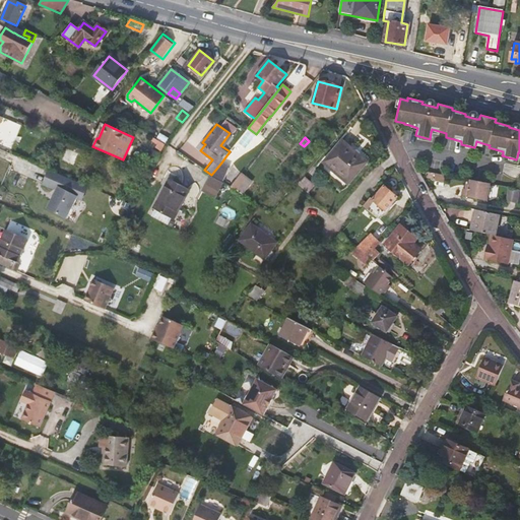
[(165,144),(153,138),(152,141),(157,144),(160,147),(159,149),(161,150),(165,144)]
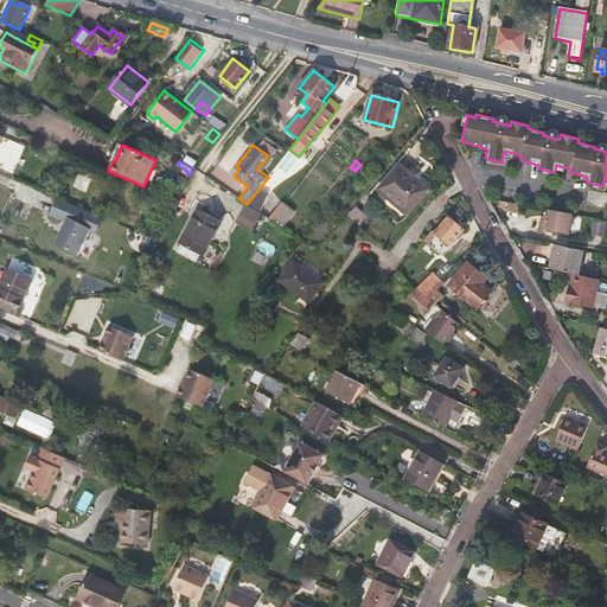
[(428,189),(400,165),(378,190),(407,213),(428,189)]
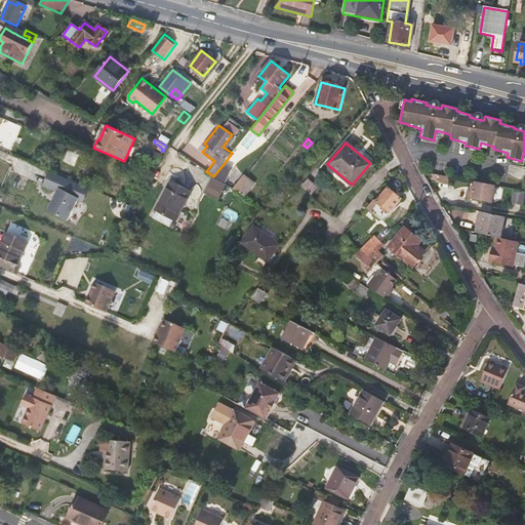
[(162,155),(155,151),(150,160),(157,164),(162,155)]
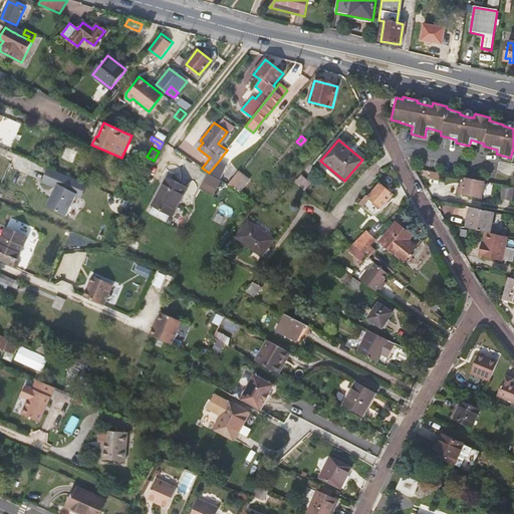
[(227,168),(219,161),(209,173),(221,181),(227,168)]
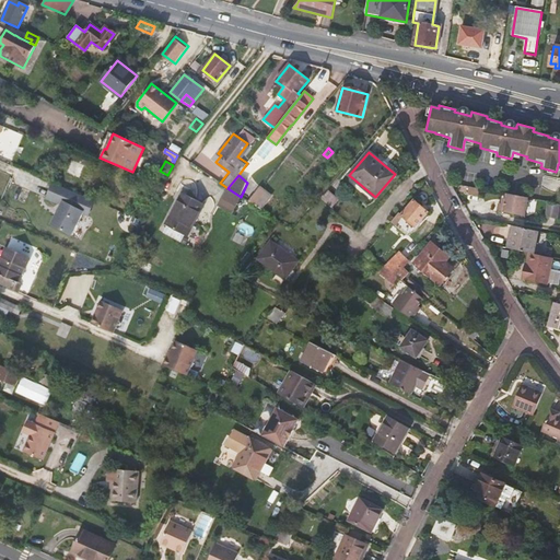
[(66,189),(54,184),(47,199),(61,205),(53,226),(73,235),(83,213),(88,216),(94,200),(66,189)]
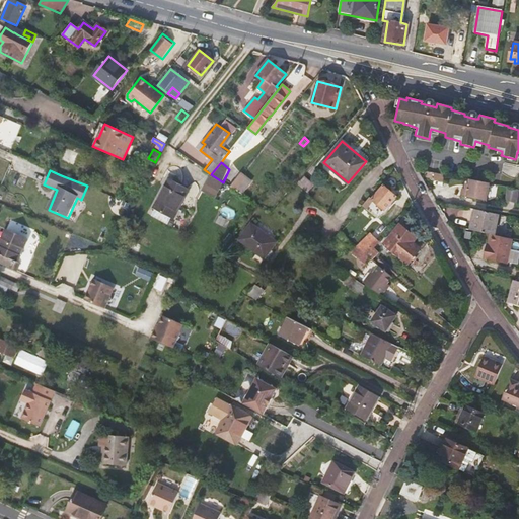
[(251,181),(240,173),(229,187),(232,189),(241,194),(251,181)]
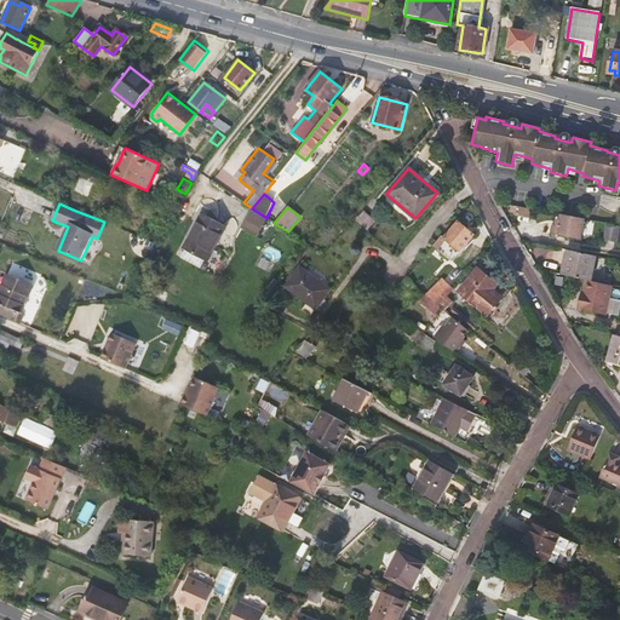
[(258,237),(268,219),(250,211),(240,228),(258,237)]
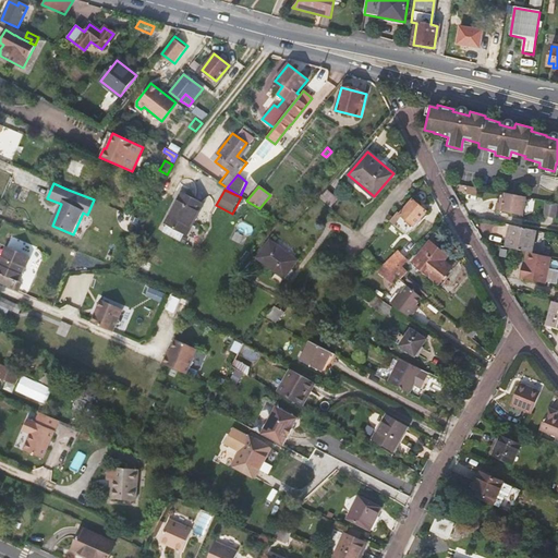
[(337,198),(327,190),(320,198),(330,206),(337,198)]
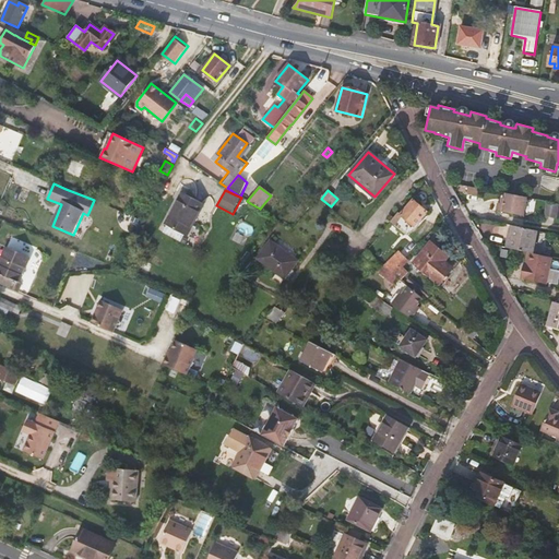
[(507,193),(506,198),(504,203),(501,202),(497,202),(497,206),(496,211),(523,216),(526,197),(523,197),(515,194),(507,193)]
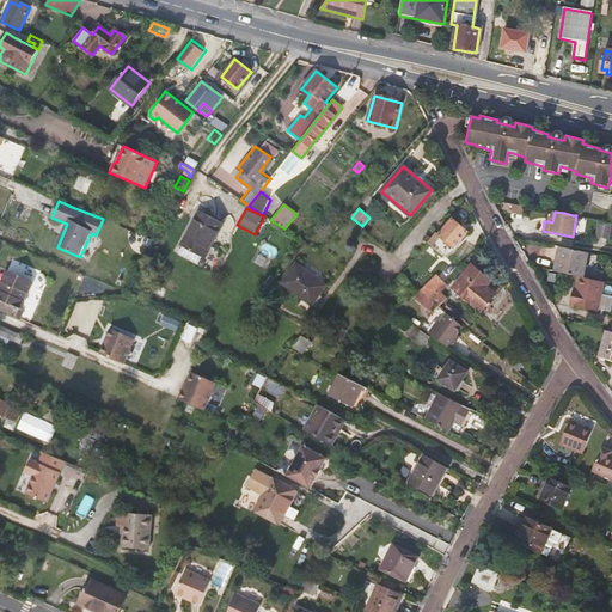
[(199,222),(194,221),(181,245),(204,258),(222,224),(203,213),(199,222)]
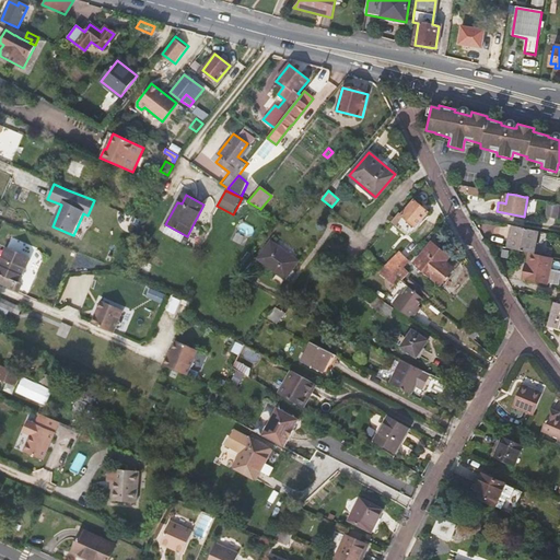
[(401,216),(398,213),(392,222),(407,235),(428,211),(415,200),(401,216)]
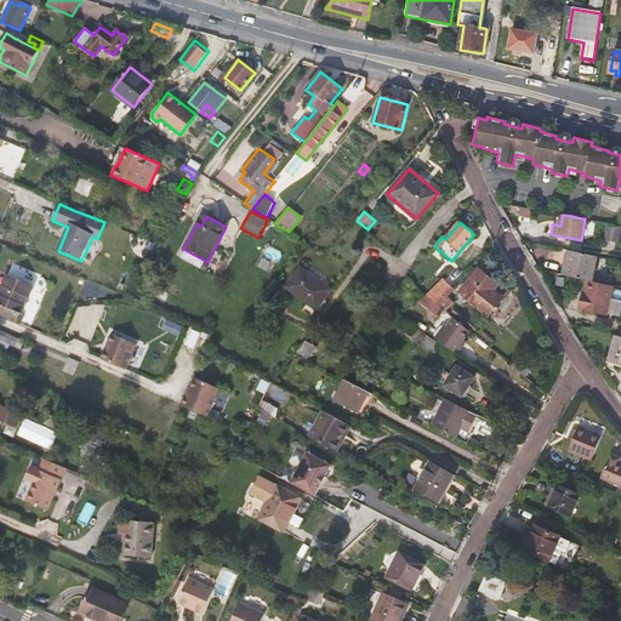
[(616,238),(619,224),(610,223),(608,237),(616,238)]
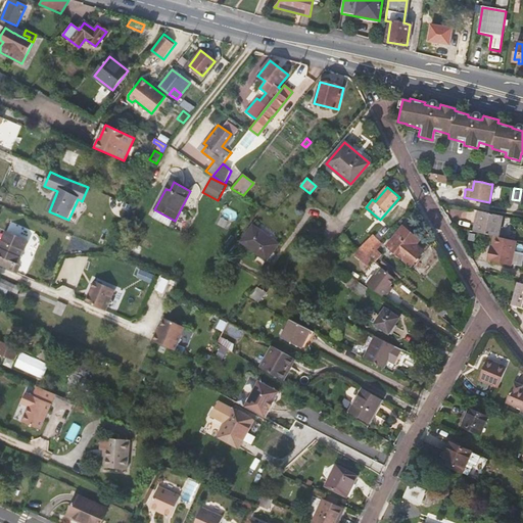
[(495,236),(497,237),(503,216),(492,214),(478,210),(474,232),(495,236)]
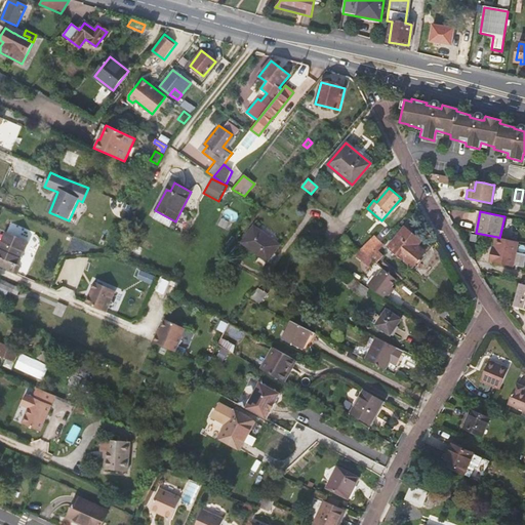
[(279,245),(253,227),(242,243),(260,256),(257,261),(264,267),(268,261),(279,245)]
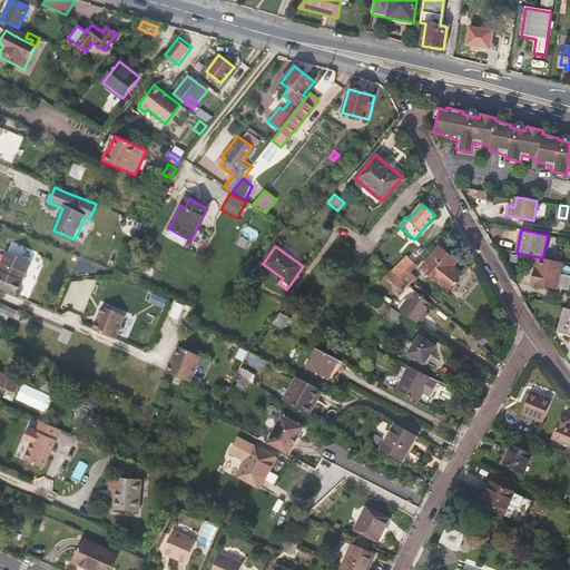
[(457,262),(440,248),(423,268),(448,291),(461,274),(452,266),(457,262)]
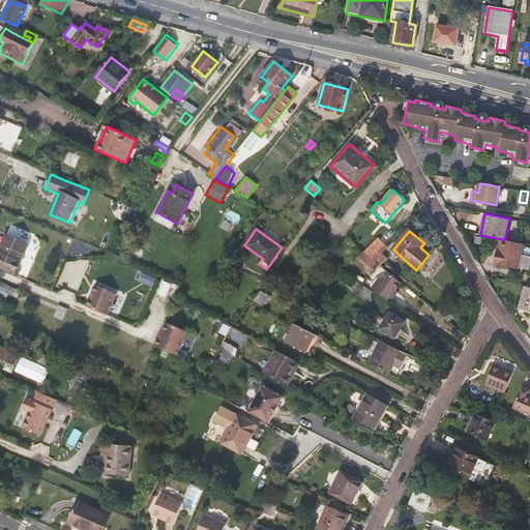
[(0,269),(10,275),(17,277),(20,269),(16,268),(19,261),(17,260),(20,254),(22,254),(26,244),(4,235),(0,244),(2,245),(0,248),(0,269)]
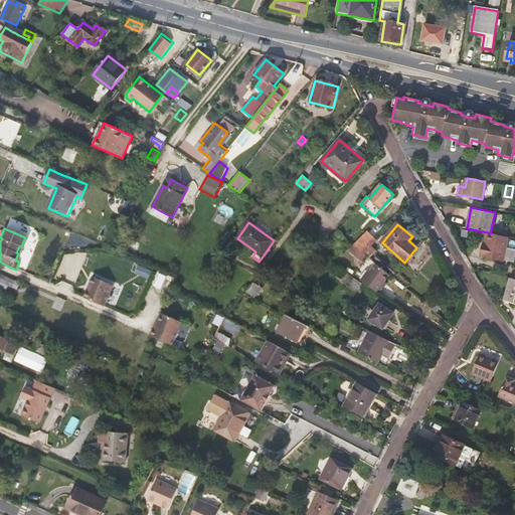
[(347,239),(337,231),(333,236),(343,244),(347,239)]
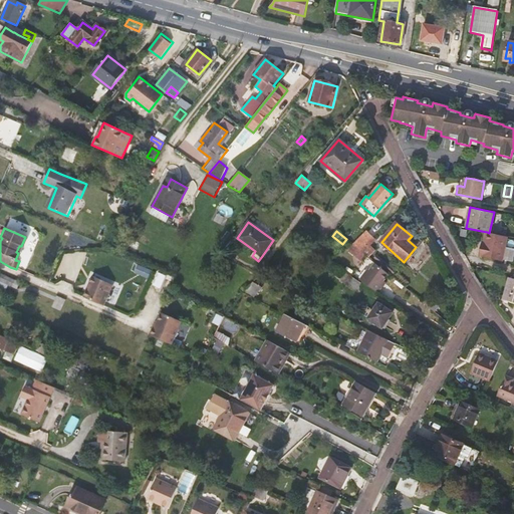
[(373,236),(367,231),(354,245),(355,246),(360,250),(365,244),(373,236)]
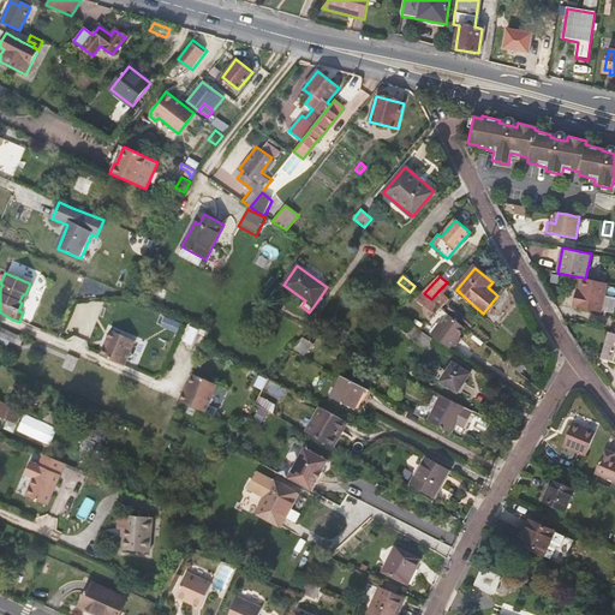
[(585,279),(583,278),(580,290),(579,296),(577,294),(574,306),(602,312),(609,284),(585,279)]
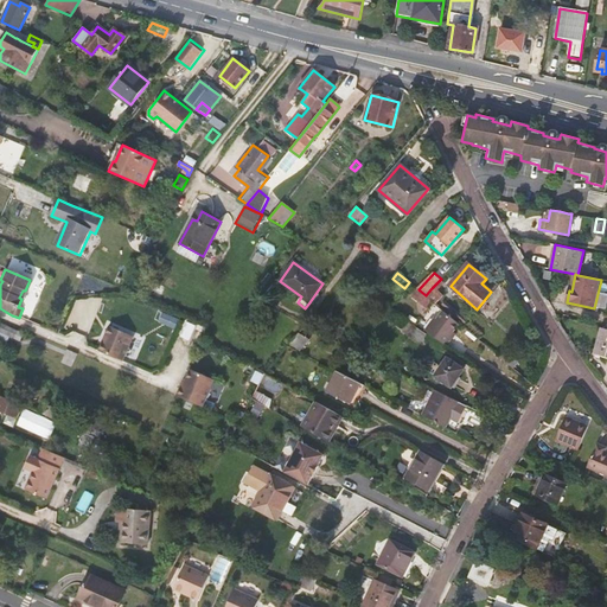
[(402,291),(404,288),(393,279),(391,278),(385,286),(398,296),(402,291)]
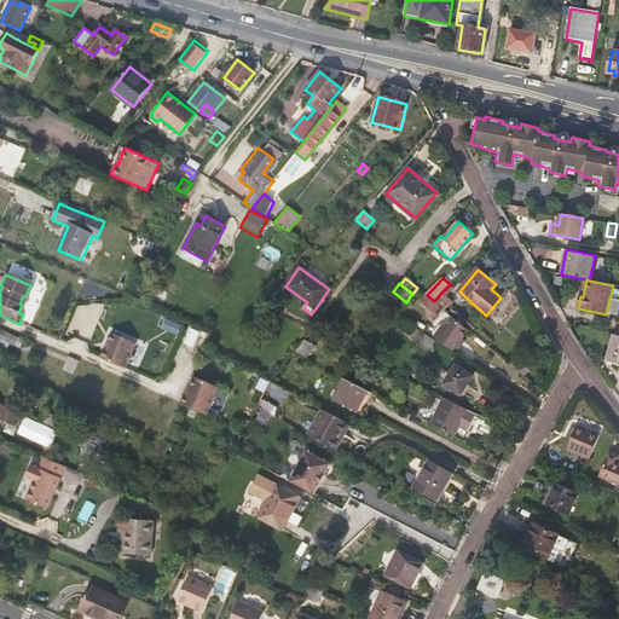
[(441,307),(445,311),(453,302),(447,296),(455,289),(450,284),(440,294),(434,301),(438,305),(441,307)]
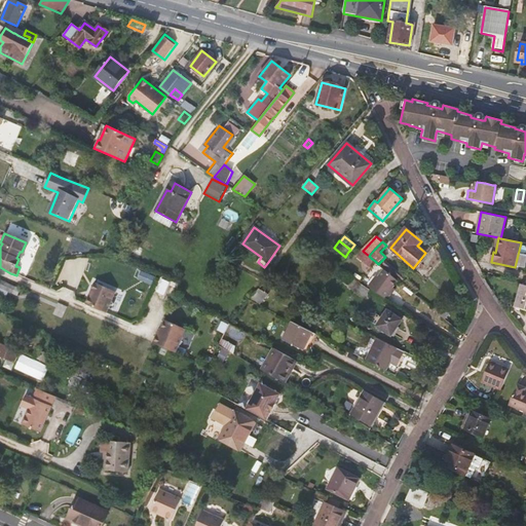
[(363,251),(362,250),(355,256),(370,267),(375,261),(372,259),(369,256),(364,252),(363,251)]
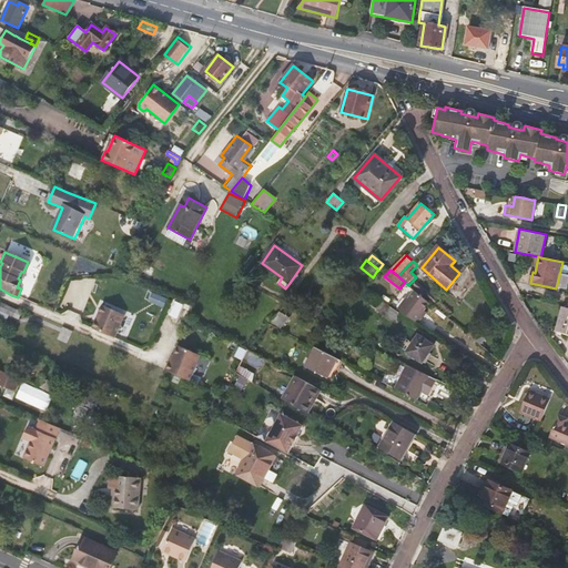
[(434,306),(438,298),(417,282),(412,287),(415,291),(429,302),(434,306)]
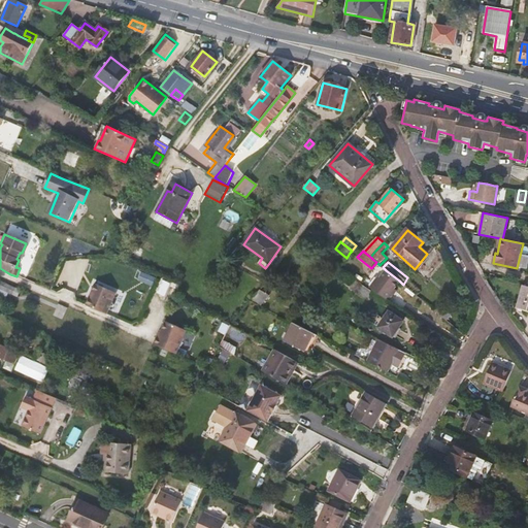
[(393,289),(399,281),(386,270),(378,278),(377,277),(369,288),(381,295),(387,300),(394,290),(393,289)]
